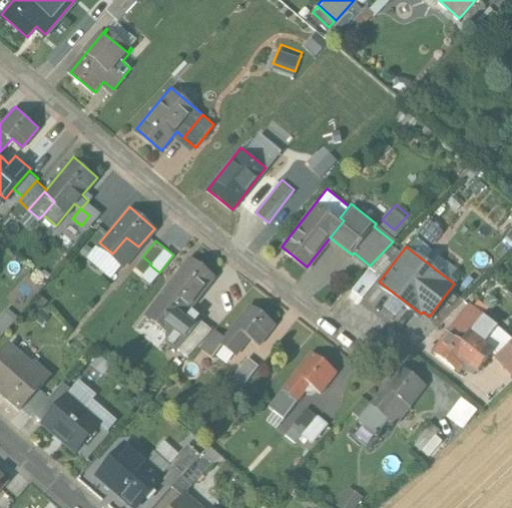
[(190,255),(146,312),(172,332),(175,328),(187,312),(216,275),(190,255)]
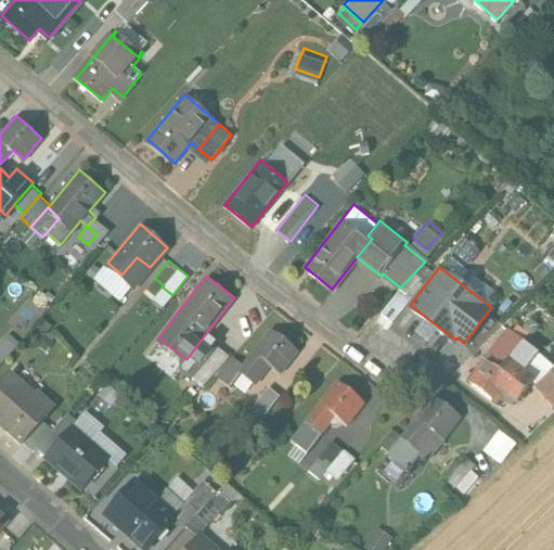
[(245,365),(242,369),(243,369),(257,381),(272,361),(283,370),(299,349),(273,329),(245,365)]
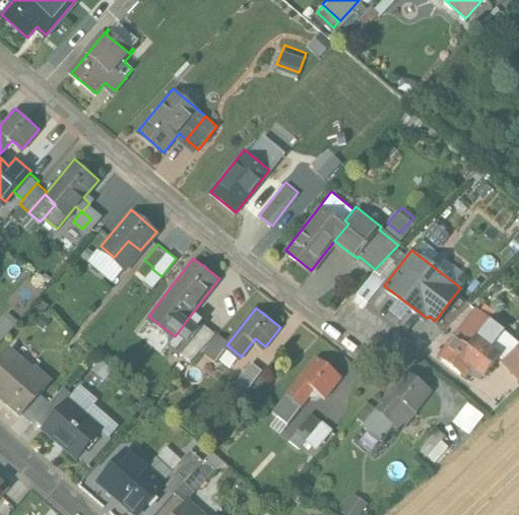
[(478,308),(457,335),(456,335),(440,355),(465,375),(473,365),(485,374),(501,355),(504,358),(518,342),(518,338),(507,329),(507,330),(478,308)]
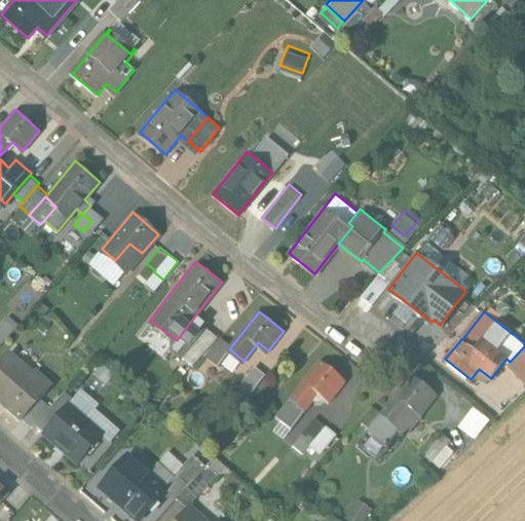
[(6,319),(0,326),(0,343),(15,326),(6,319)]
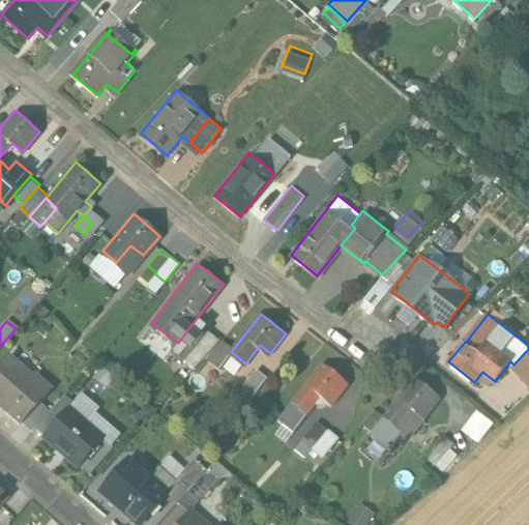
[(218,341),(194,322),(181,339),(189,346),(182,355),(196,366),(218,341)]
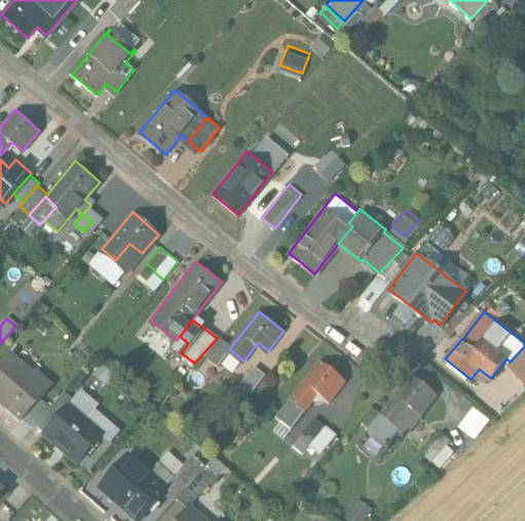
[(222,337),(209,355),(220,363),(230,349),(229,349),(232,345),(222,337)]
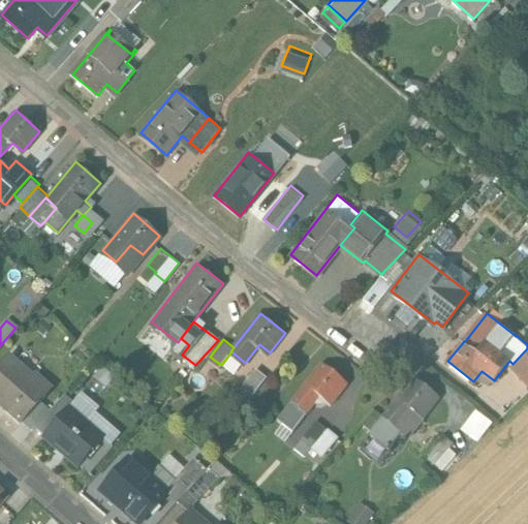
[(527,348),(513,364),(527,380),(527,348)]
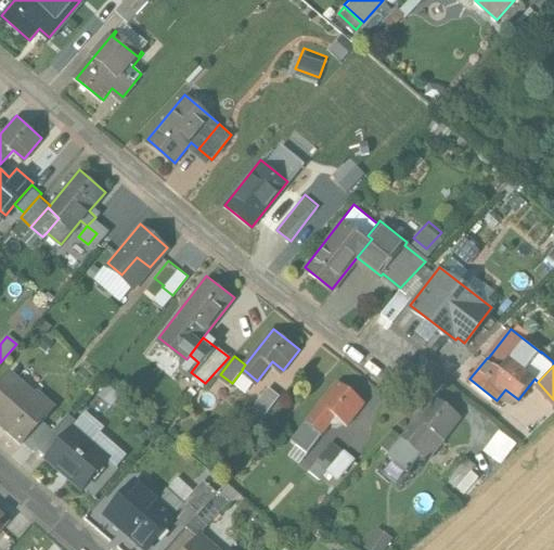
[(36,396),(11,374),(0,385),(0,421),(23,442),(25,439),(41,420),(54,406),(39,392),(36,396)]
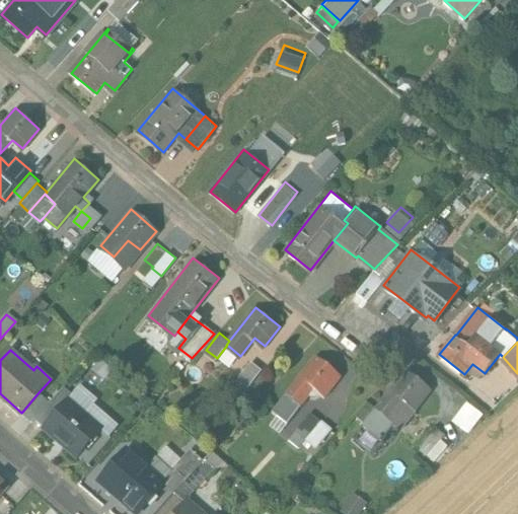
[(316,356),(274,410),(286,420),(299,402),(301,404),(314,386),(325,394),(341,375),(316,356)]
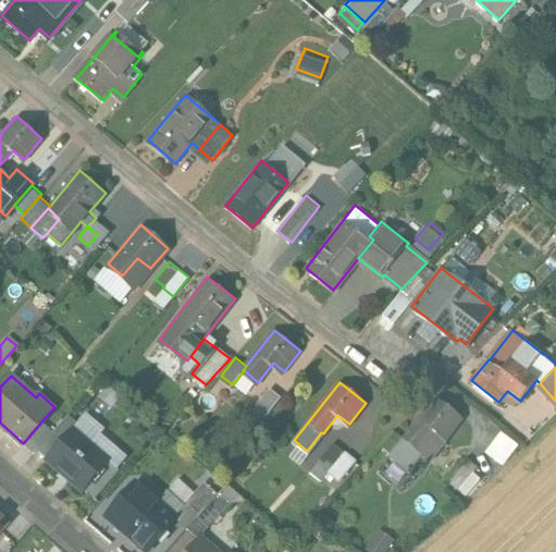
[(282,395),(272,388),(258,405),(269,413),(282,395)]
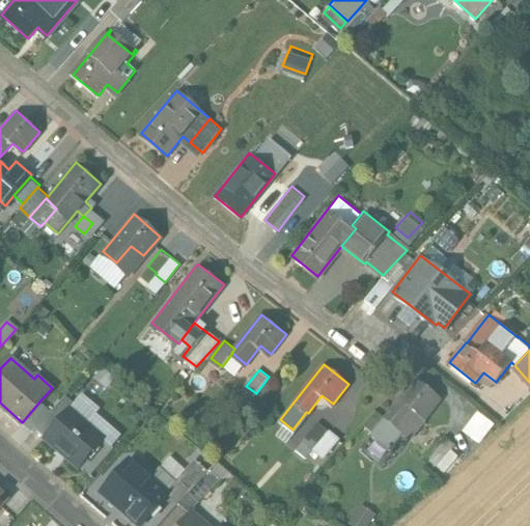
[(440,397),(415,378),(399,397),(423,416),(424,417),(440,397)]
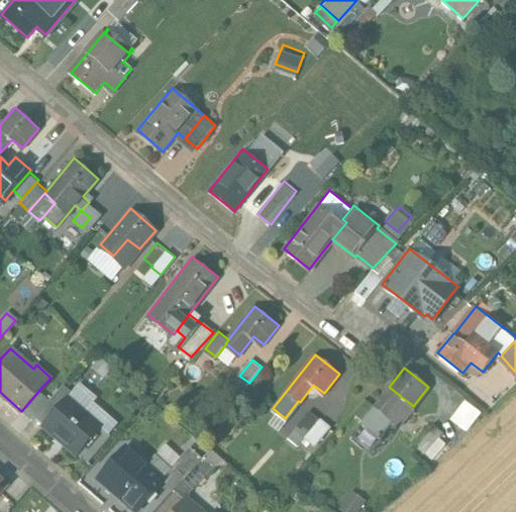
[(389,387),(376,404),(377,406),(372,412),(367,408),(356,420),(366,427),(368,425),(373,428),(378,421),(381,423),(388,414),(393,418),(395,415),(401,420),(412,405),(389,387)]
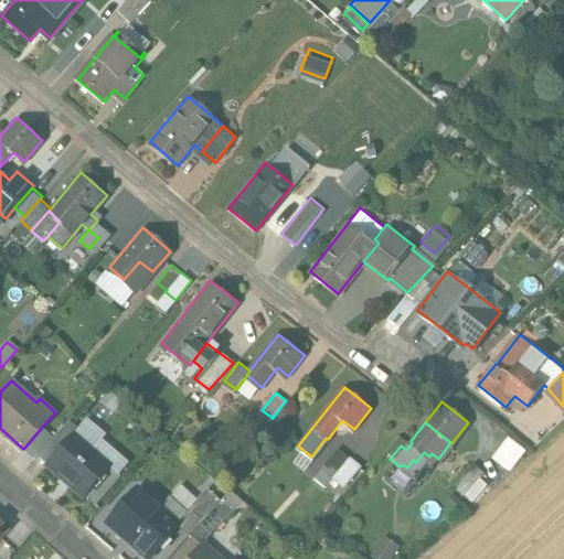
[(42,427),(25,447),(35,457),(54,437),(42,427)]
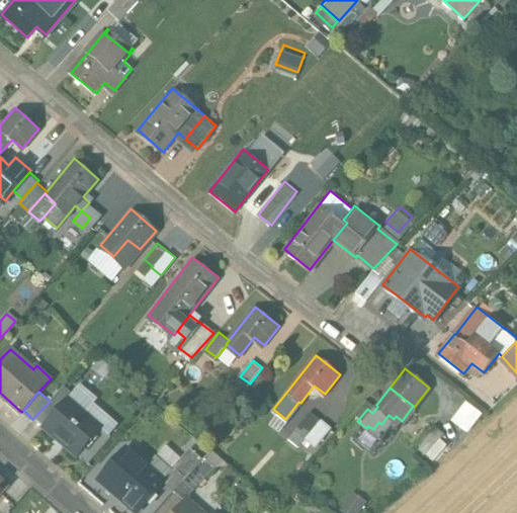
[(465,397),(451,416),(468,428),(483,409),(465,397)]
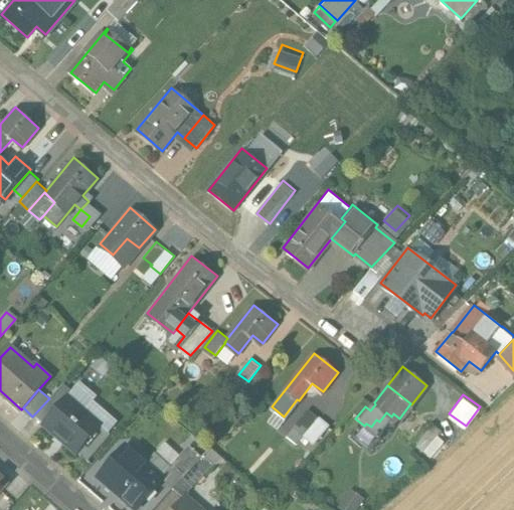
[(103,425),(68,395),(45,423),(78,452),(103,425)]
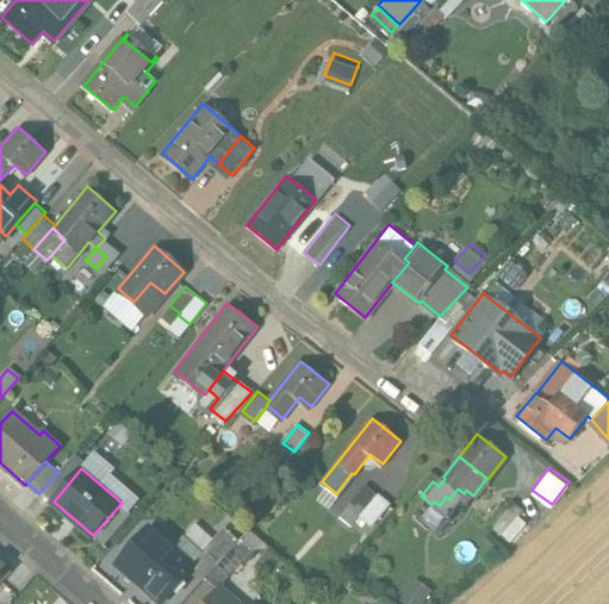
[(366,483),(341,514),(352,522),(376,491),(366,483)]
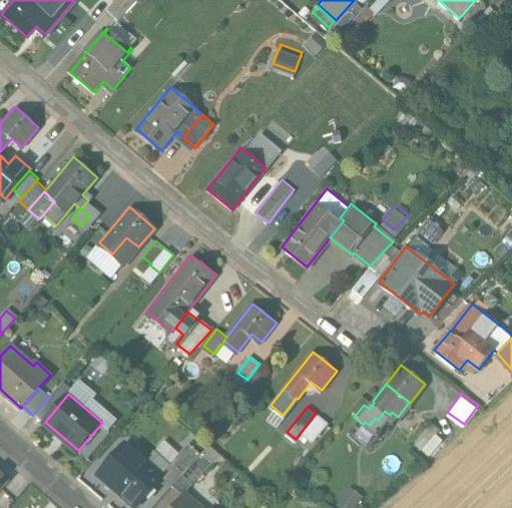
[(319,415),(305,433),(314,440),(328,422),(319,415)]
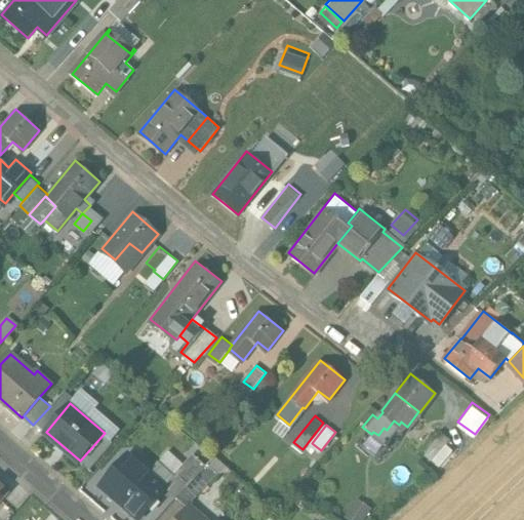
[(441,430),(424,448),(434,455),(451,438),(441,430)]
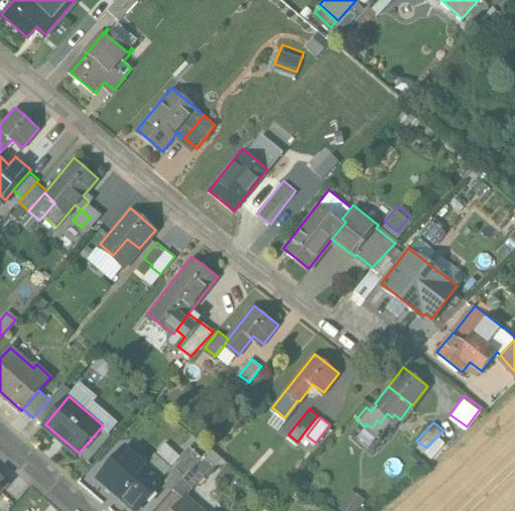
[(127,444),(102,473),(125,493),(122,496),(136,508),(158,485),(144,473),(150,466),(148,464),(150,461),(142,454),(140,456),(127,444)]
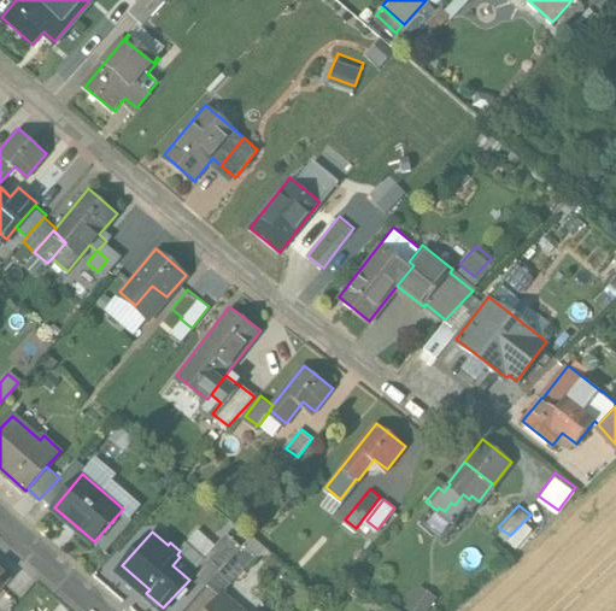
[(229,534),(195,570),(197,571),(195,573),(207,583),(242,545),(229,534)]
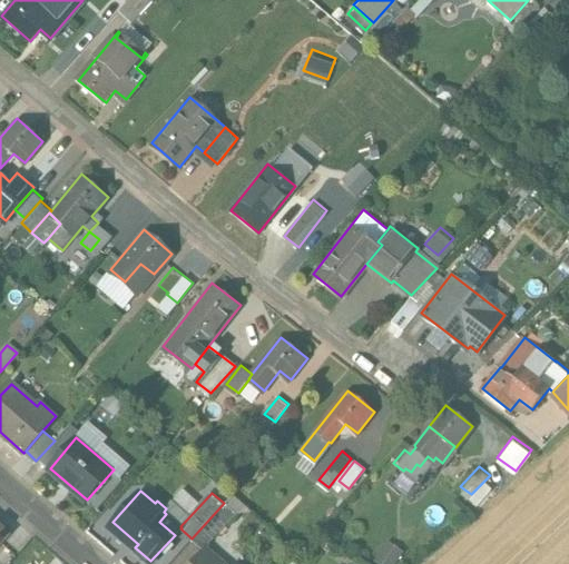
[(224,503),(192,538),(205,550),(207,546),(236,513),(224,503)]
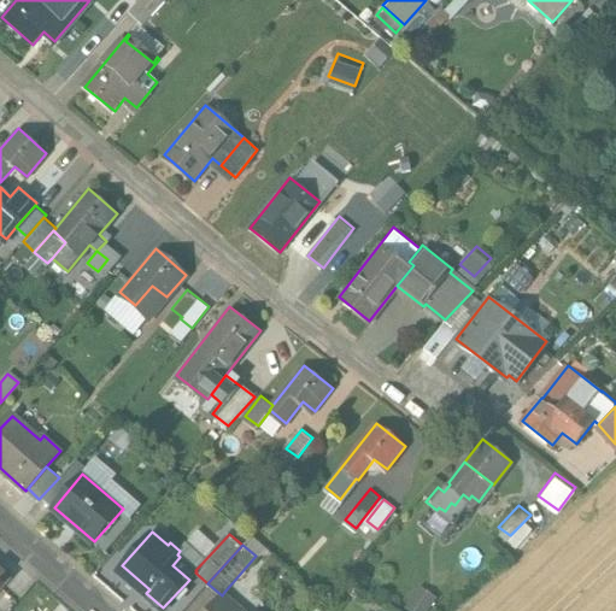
[(0,587),(11,575),(0,564),(0,587)]
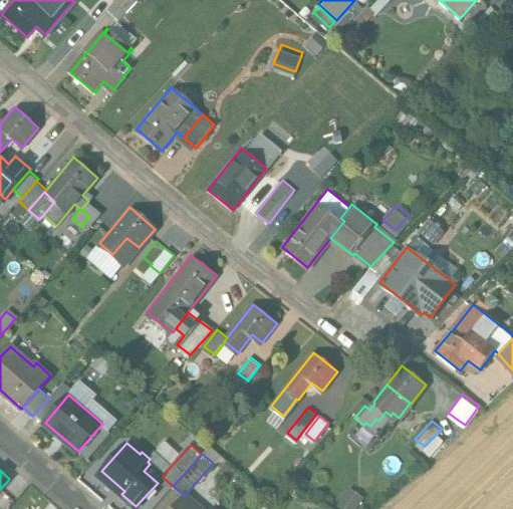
[(185,496),(172,508),(205,508),(187,493),(185,496)]
